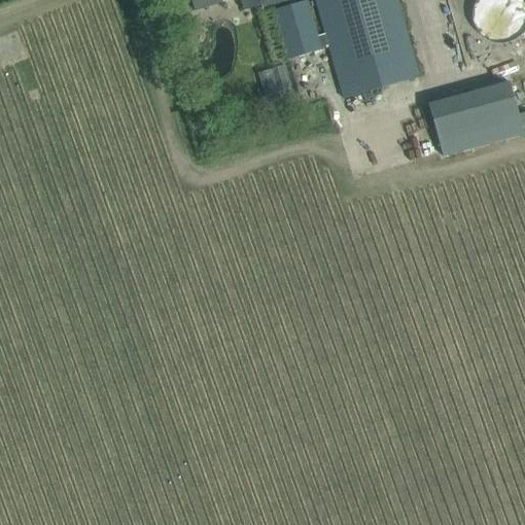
[(193,0),(196,9),(223,1),(222,0),(242,0),(244,8),(261,4),(275,0),(193,0)]
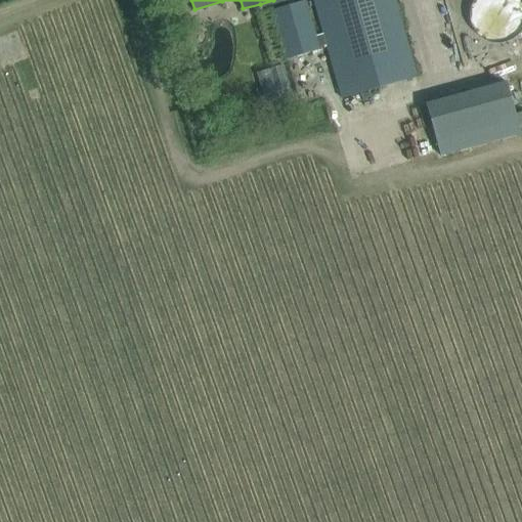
[(292,0),(271,6),(286,55),(317,46),(327,44),(322,32),(313,35),(304,0),(292,0)]
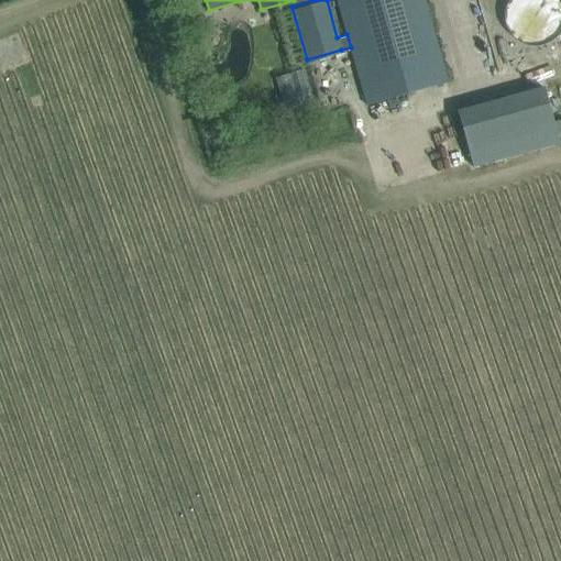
[(338,0),(348,34),(351,46),(366,101),(448,78),(426,0),(338,0)]
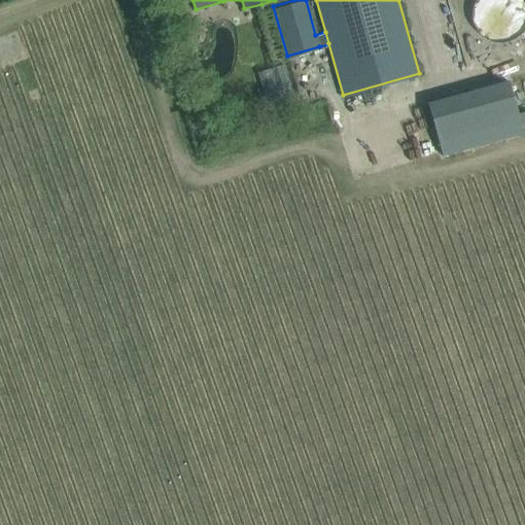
[(268,77),(273,97),(298,90),(292,70),(268,77)]
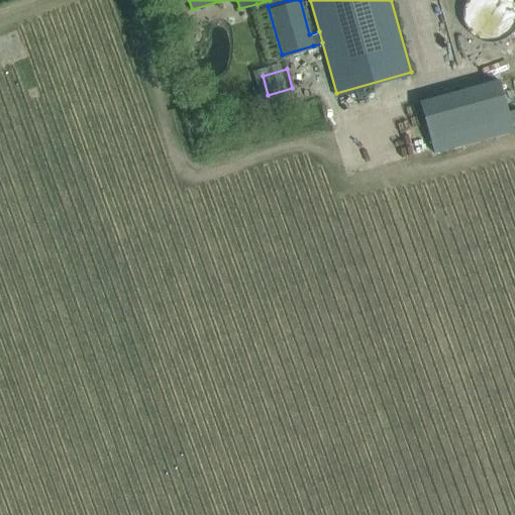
[(435,152),(514,130),(514,127),(500,79),(420,101),(435,152)]
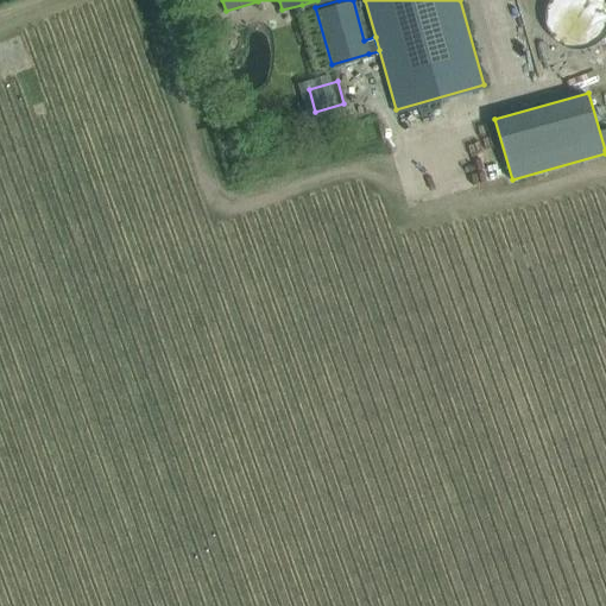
All buildings are outlined.
